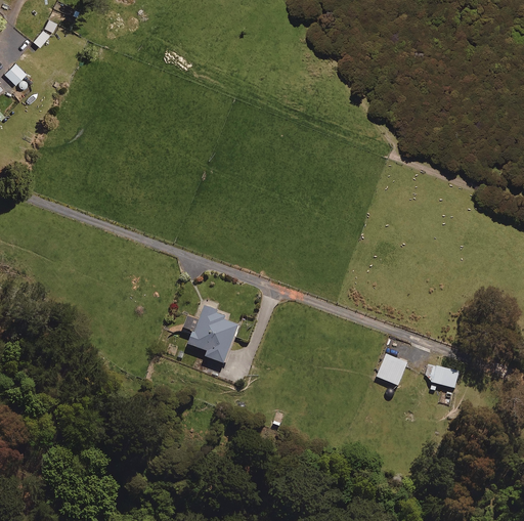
[(56,20),(48,16),(43,25),(52,30),(56,20)]
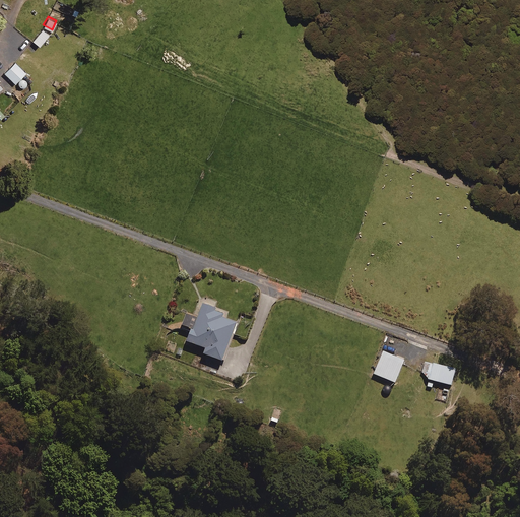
[(48,33),(42,26),(33,38),(39,44),(48,33)]
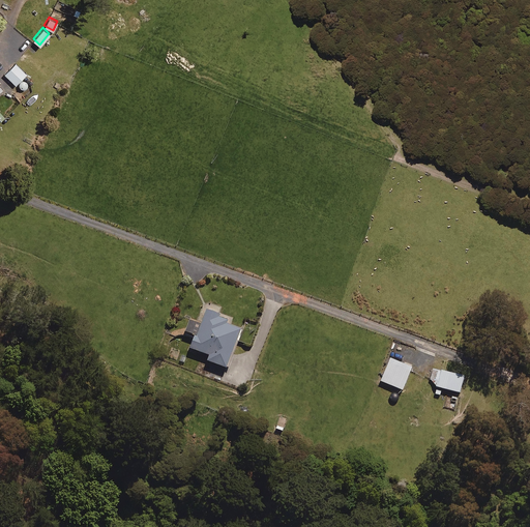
[(26,71),(15,60),(4,71),(16,83),(26,71)]
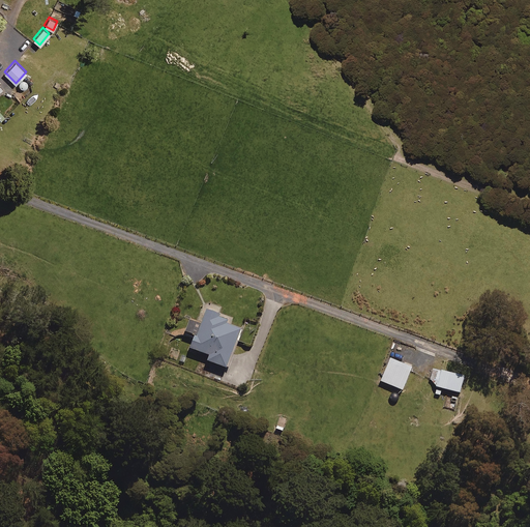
[(229,316),(207,309),(194,348),(212,354),(210,360),(229,368),(243,327),(227,321),(229,316)]
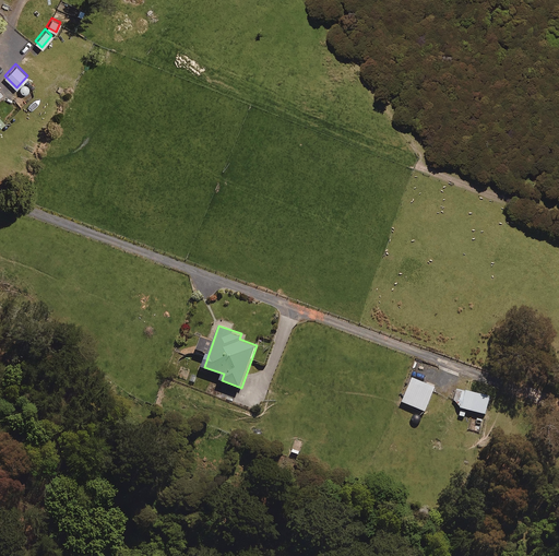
[(433,387),(412,377),(401,401),(424,411),(433,387)]
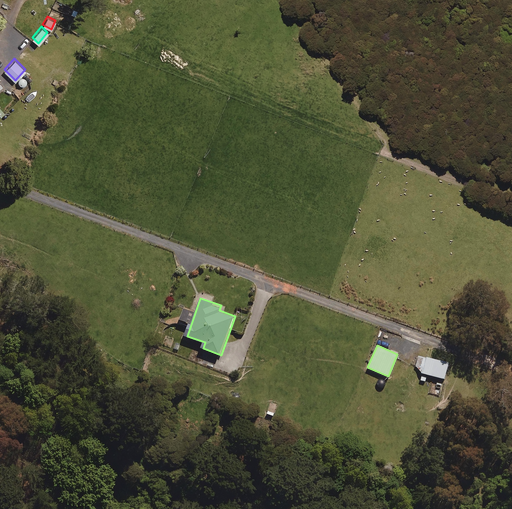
[(418,355),(415,365),(422,371),(420,379),(424,380),(426,374),(443,379),(448,363),(418,355)]
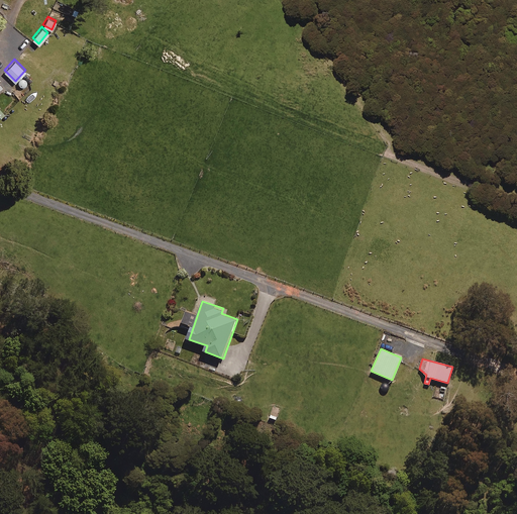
All buildings are outlined.
